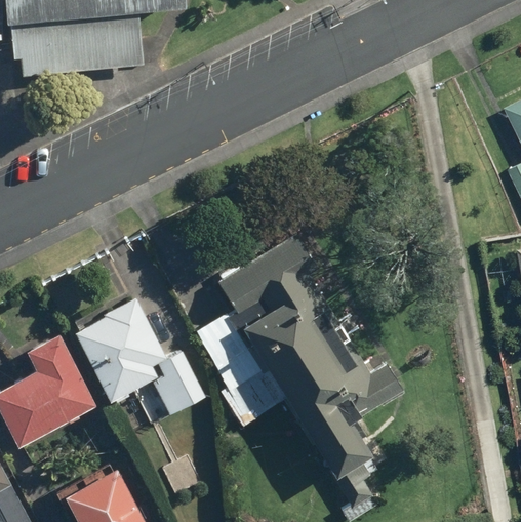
[(0,0),(0,23),(15,23),(21,75),(142,65),(136,12),(175,8),(174,0),(0,0)]
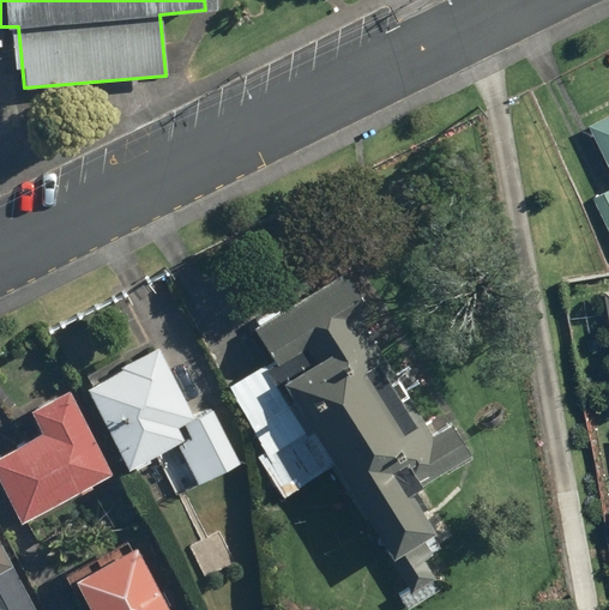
[(608,118),(594,126),(608,155),(608,118)]
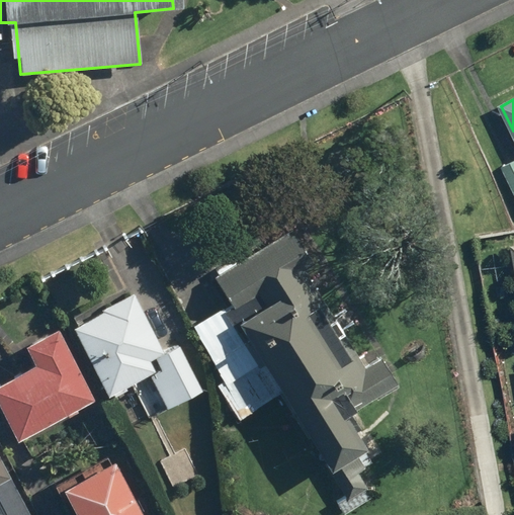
[(288,234),(211,284),(264,365),(222,393),(240,421),(278,397),(345,501),(335,508),(339,514),(354,514),(386,495),(356,449),(376,436),(363,415),(407,388),(380,347),(355,363),(295,272),(309,264),(288,234)]
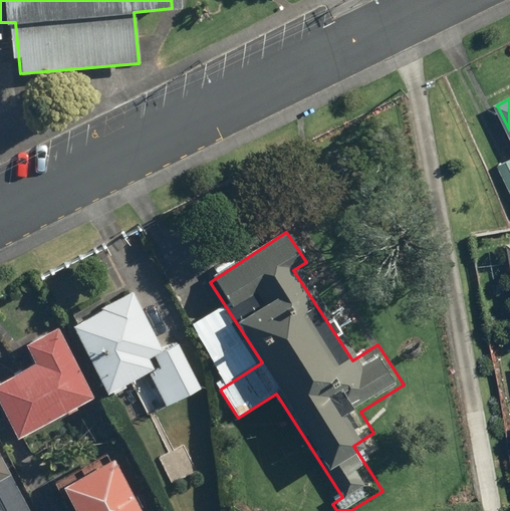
[(132,296),(73,324),(107,395),(139,380),(151,374),(144,362),(160,354),(132,296)]
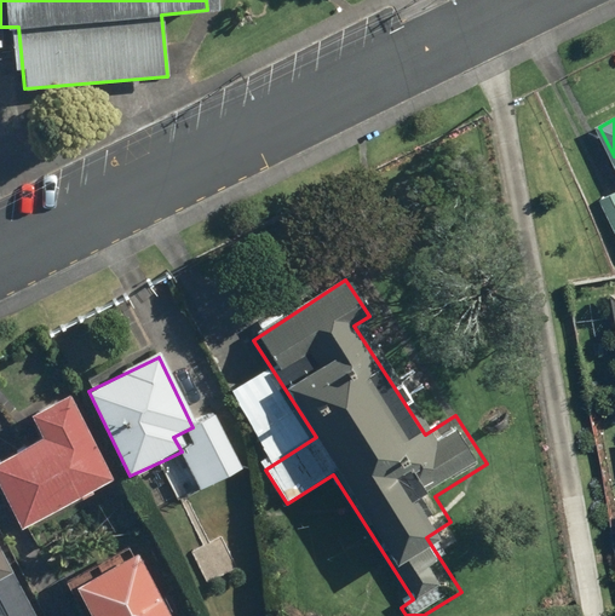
[(110,483),(67,395),(27,415),(39,439),(0,459),(0,494),(17,529),(110,483)]
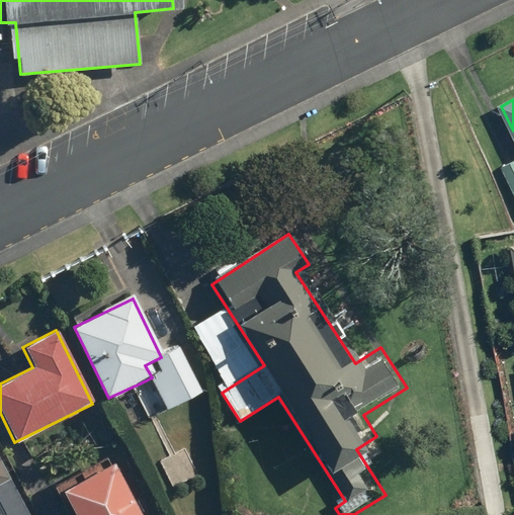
[(180,346),(161,357),(145,365),(152,377),(140,383),(158,418),(204,392),(180,346)]
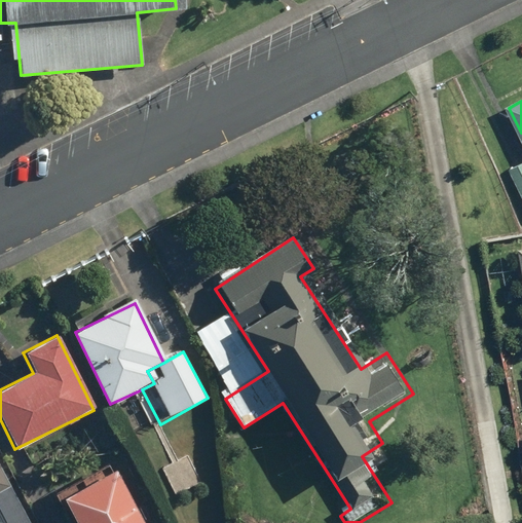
[(142,522),(113,465),(54,496),(68,522),(142,522)]
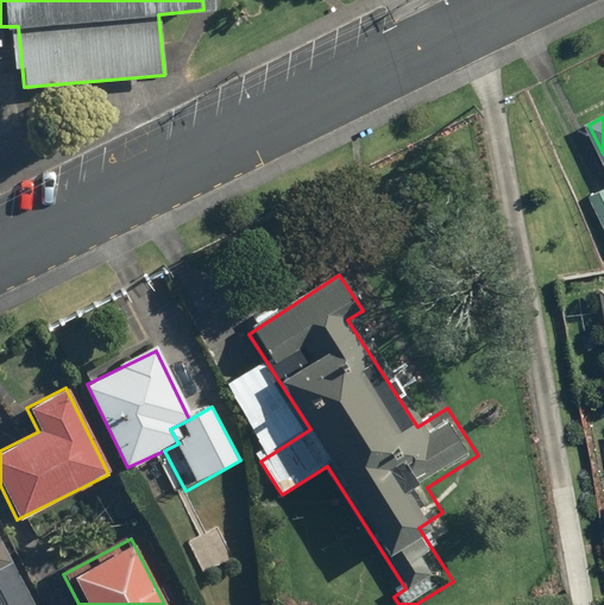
[(29,604),(14,578),(0,585),(0,604),(29,604)]
